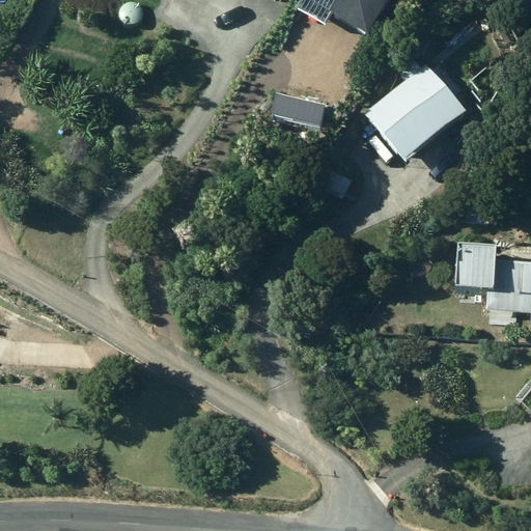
[(298,0),(296,5),(324,22),(331,10),(364,31),(383,0),(298,0)]
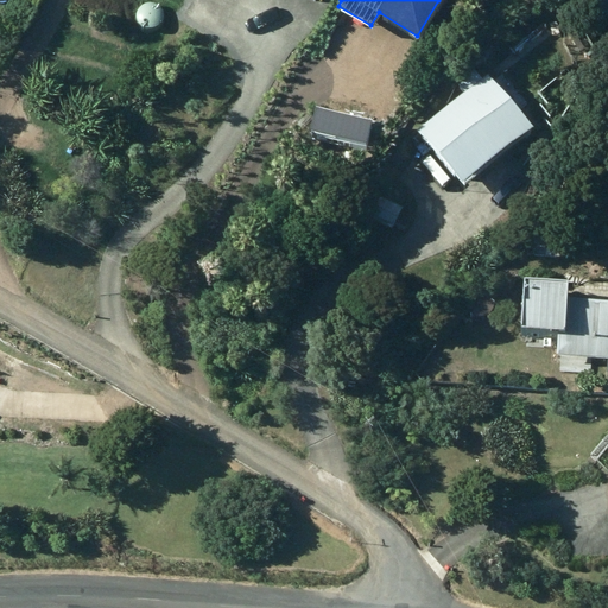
[(461,181),(531,125),(476,55),(450,76),(462,90),(417,125),(461,181)]
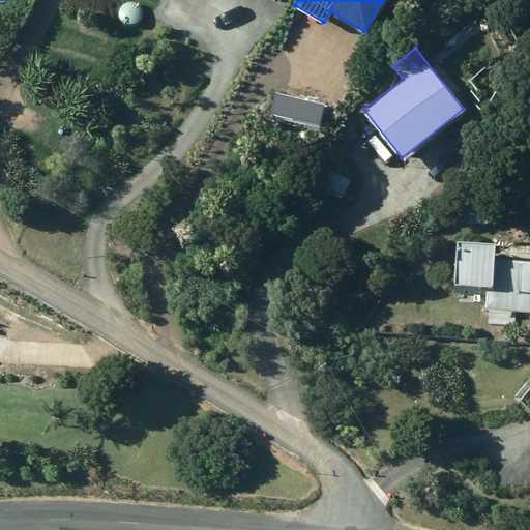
[(322,186),(342,197),(350,178),(330,169),(322,186)]
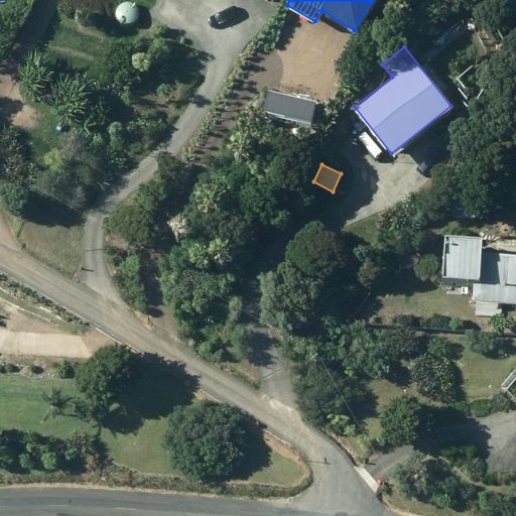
[(480,236),(442,234),(440,276),(472,277),(471,300),(513,302),(513,313),(515,313),(515,253),(479,252),(480,236)]
